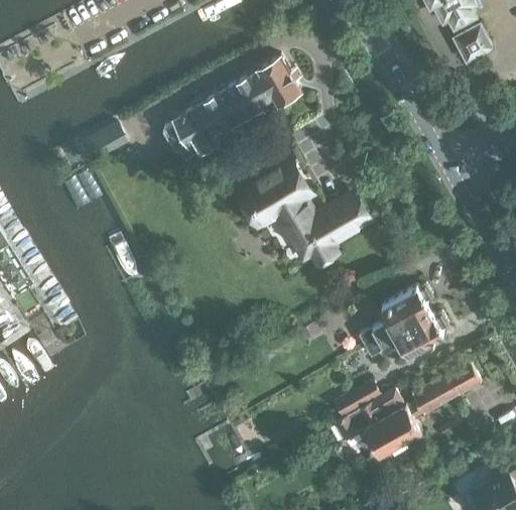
[(431,0),(434,4),(444,22),(450,19),(455,29),(479,16),(475,9),(481,6),(477,0),(431,0)]
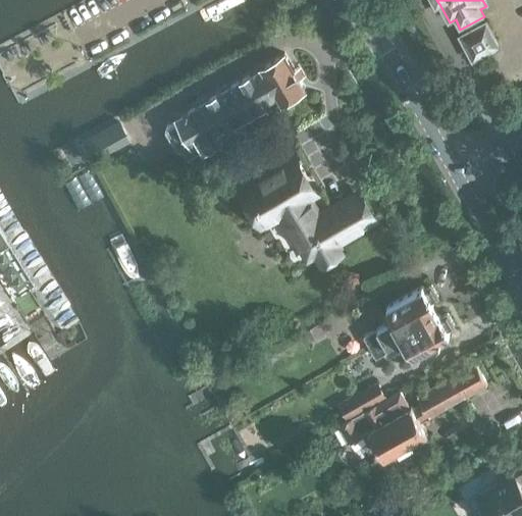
[(473,64),(501,50),(488,26),(461,41),(473,64)]
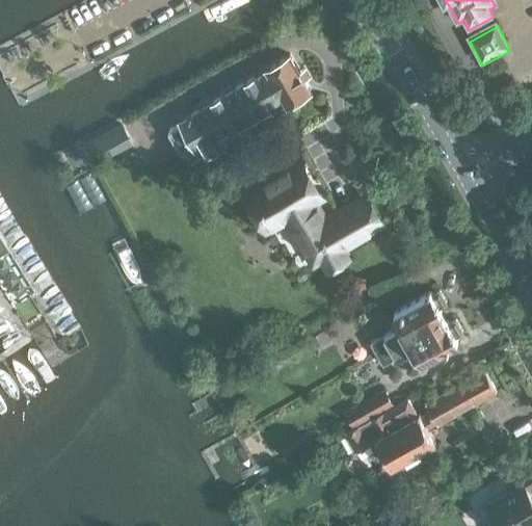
[(265,74),(179,125),(196,156),(207,149),(211,157),(242,137),(238,130),(283,102),(286,109),(311,95),(290,58),(265,74)]
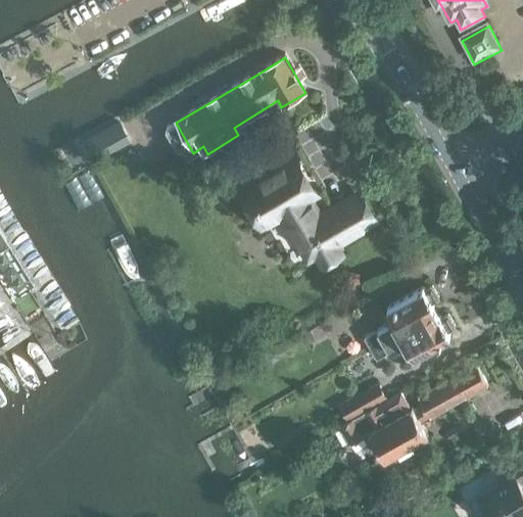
[(100,163),(131,147),(120,127),(89,143),(100,163)]
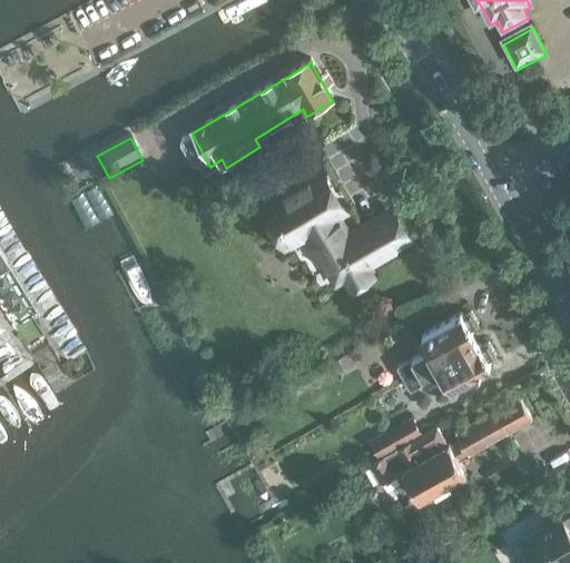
[(341,221),(349,217),(323,175),(258,210),(285,256),(306,244),(335,292),(343,287),(349,295),(374,279),(369,270),(412,245),(393,211),(350,236),(341,221)]
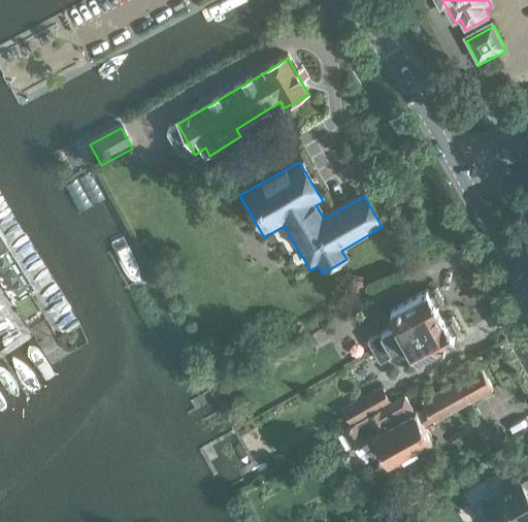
[(367,345),(373,356),(441,317),(437,310),(444,306),(436,292),(429,296),(428,293),(391,314),(398,327),(367,345)]
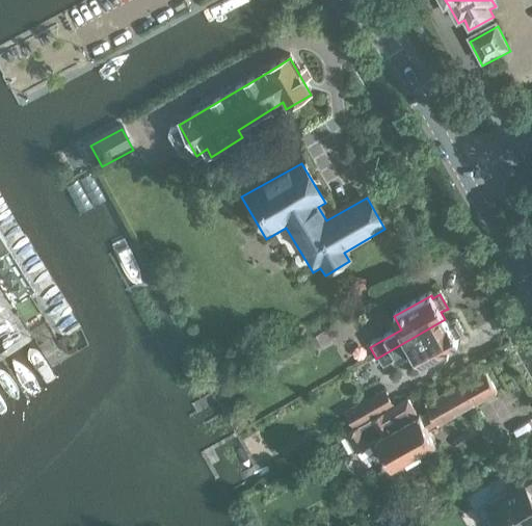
[(449,327),(445,319),(376,359),(382,369),(415,352),(422,364),(458,344),(457,341),(463,338),(456,323),(449,327)]
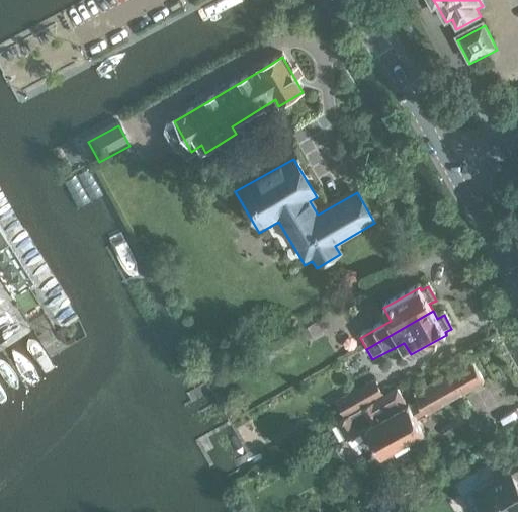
[(418,405),(409,409),(408,406),(407,407),(398,392),(335,426),(347,447),(363,438),(362,436),(367,434),(381,460),(409,445),(412,449),(427,440),(424,436),(417,423),(426,418),(484,385),(472,364),(414,398),(418,405)]
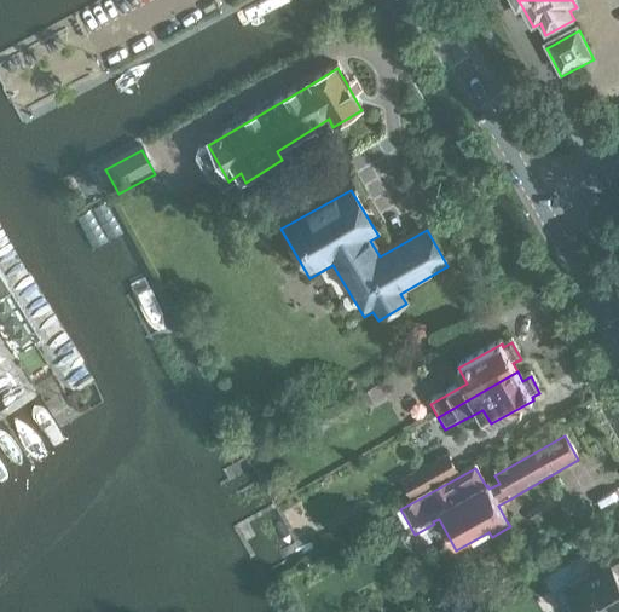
[(424,473),(404,485),(412,501),(434,489),(424,473)]
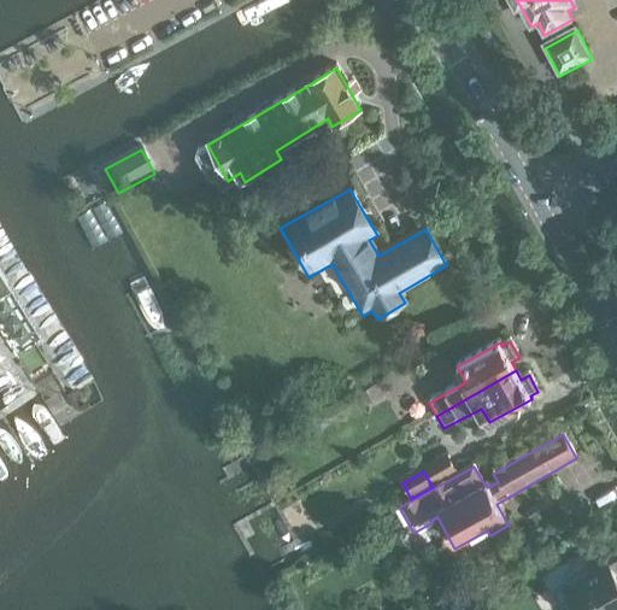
[(616,535),(581,556),(542,578),(552,596),(566,587),(576,603),(564,609),(616,609),(616,576),(615,574),(616,572),(616,535)]
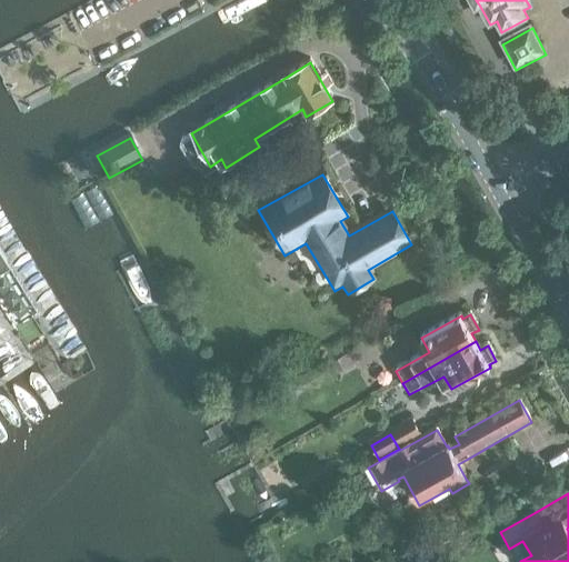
[(422,561),(425,560),(433,554),(426,542),(405,554),(409,561),(422,561)]
